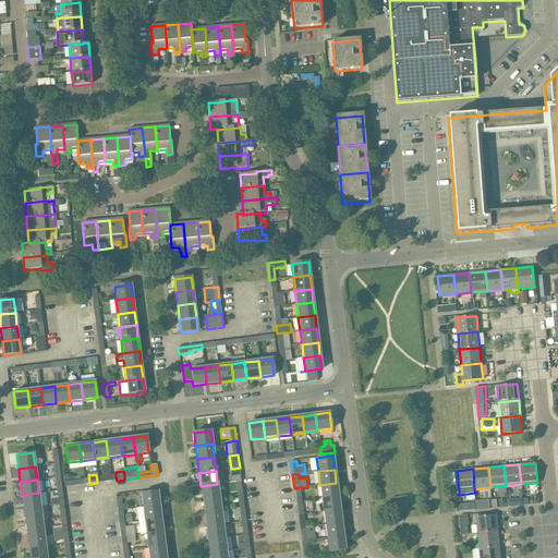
[(243,495),(241,481),(235,482),(227,483),(228,492),(237,490),(238,495),(243,495)]
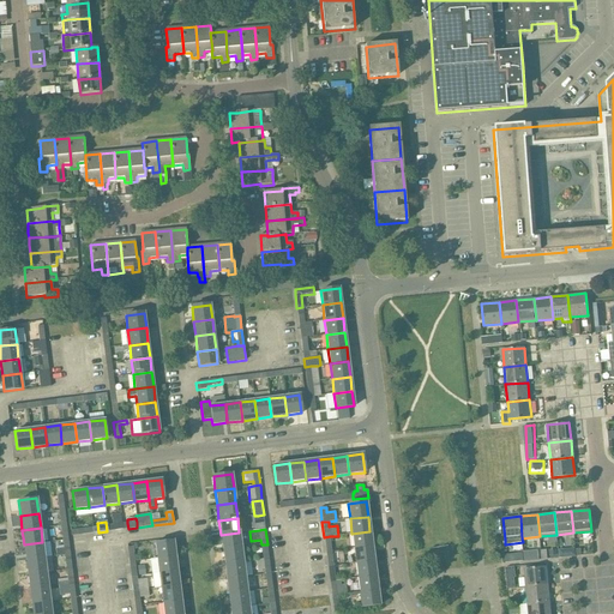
[(369,531),(351,534),(354,548),(372,546),(369,531)]
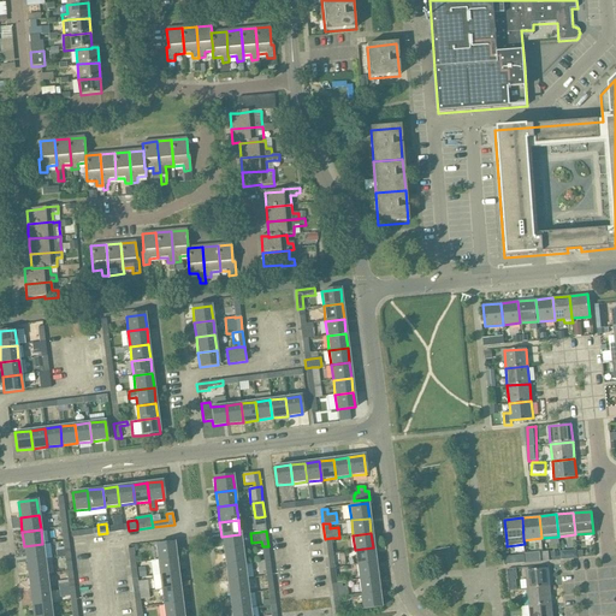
[(240,534),(221,537),(223,551),(242,549),(240,534)]
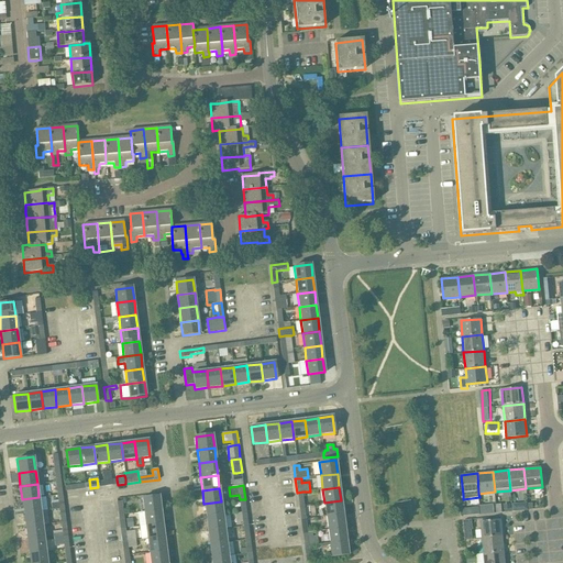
[(142,497),(143,511),(161,509),(158,496),(142,497)]
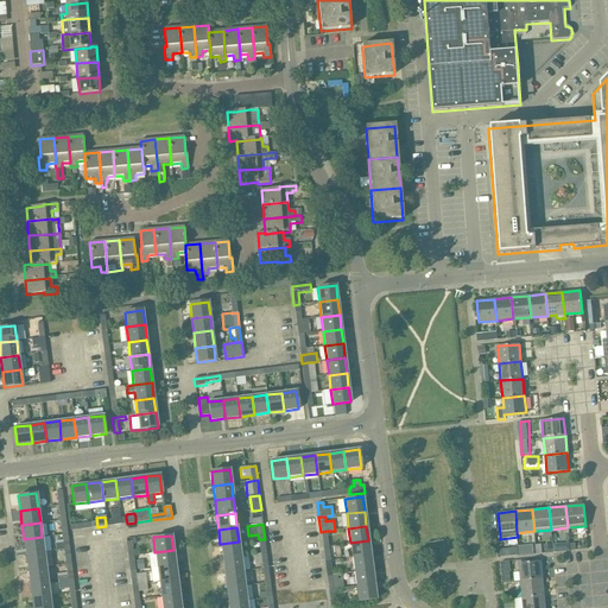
[(42,537),(24,539),(25,555),(44,552),(42,538),(42,537)]
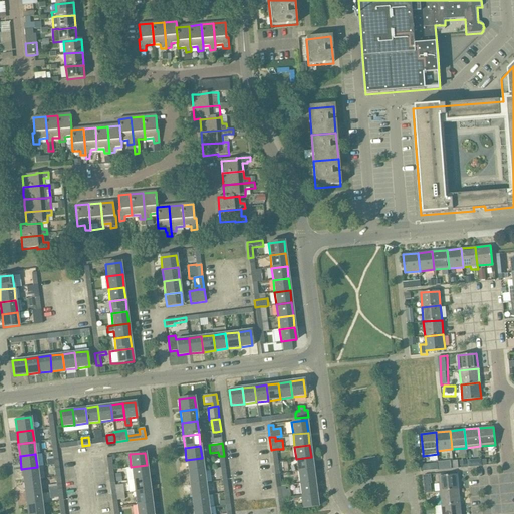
[(297,471),(312,469),(311,457),(296,459),(297,471)]
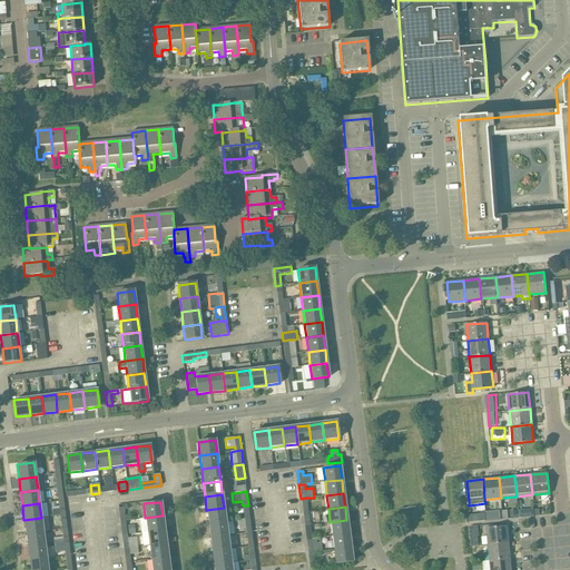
[(225,522),(224,508),(206,510),(208,523),(225,522)]
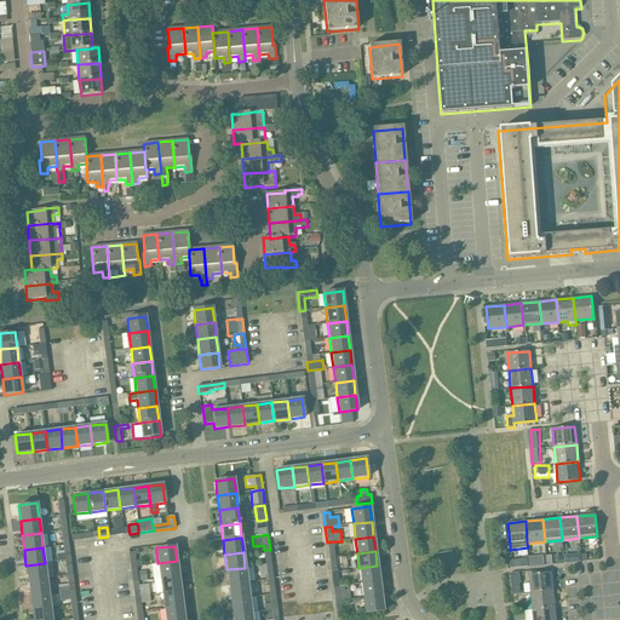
[(566,563),(589,561),(589,552),(566,555),(566,563)]
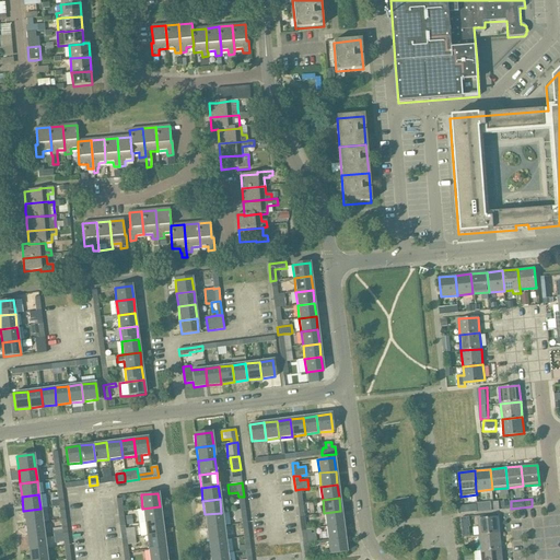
[(144,522),(161,520),(160,506),(142,509),(144,522)]
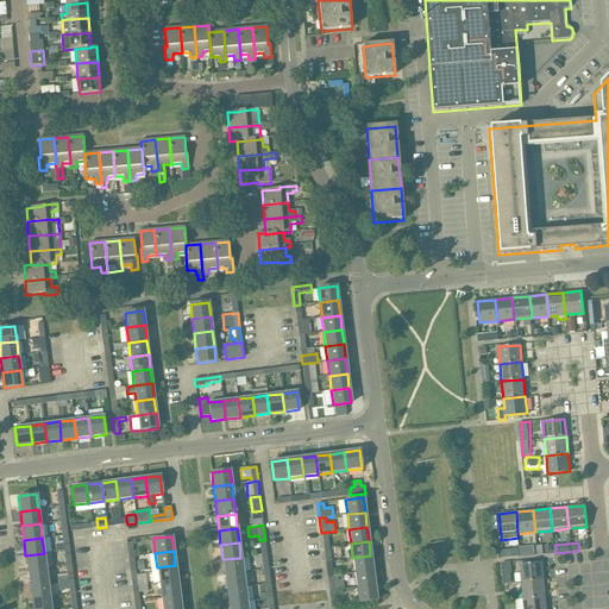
[(51,552),(25,556),(27,570),(45,567),(52,566),(51,552)]
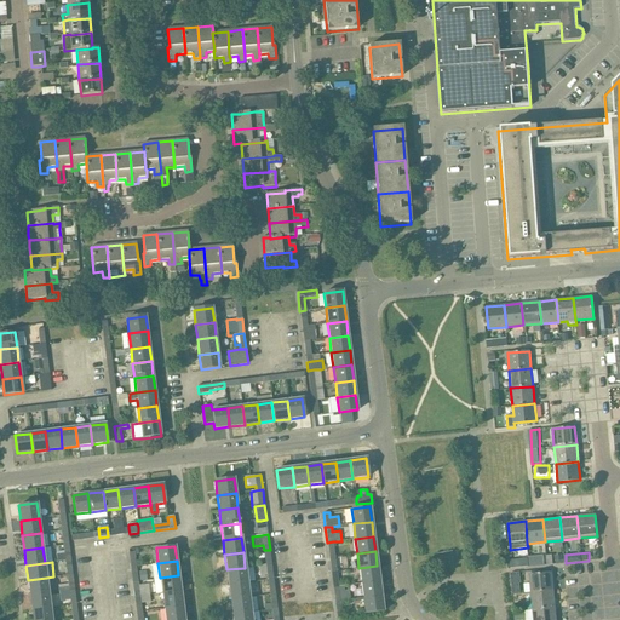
[(265,564),(258,566),(260,577),(267,575),(273,574),(271,564),(265,564)]
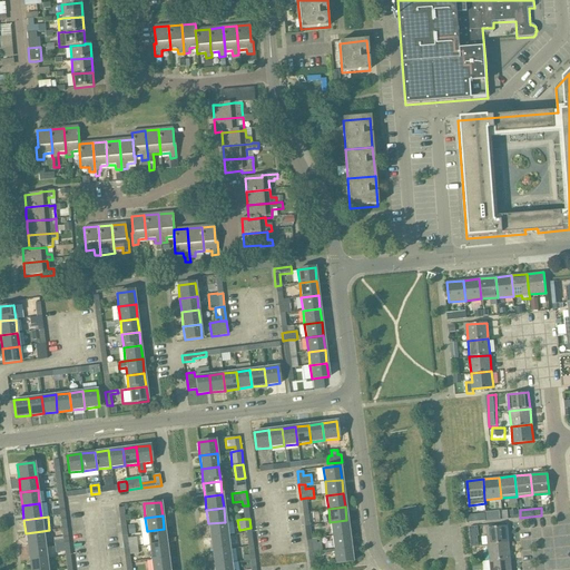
[(349,533),(346,520),(330,522),(332,536),(349,533)]
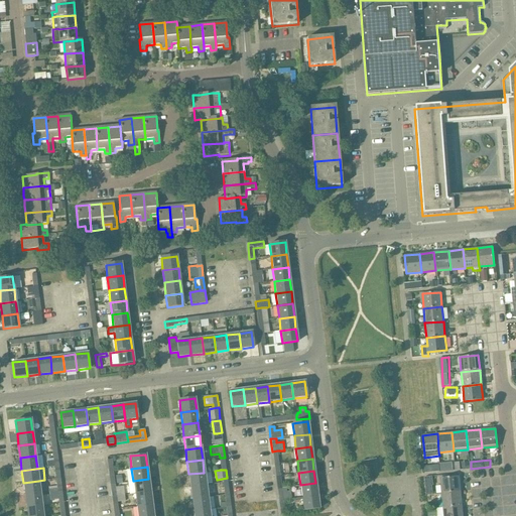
[(189,487),(206,485),(204,473),(188,474),(189,487)]
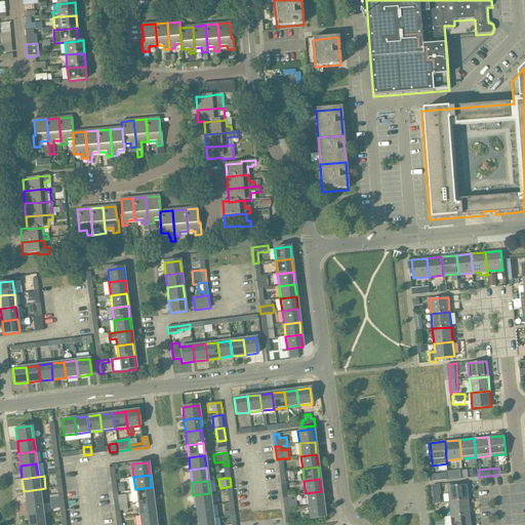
[(447,486),(449,501),(468,499),(467,484),(447,486)]
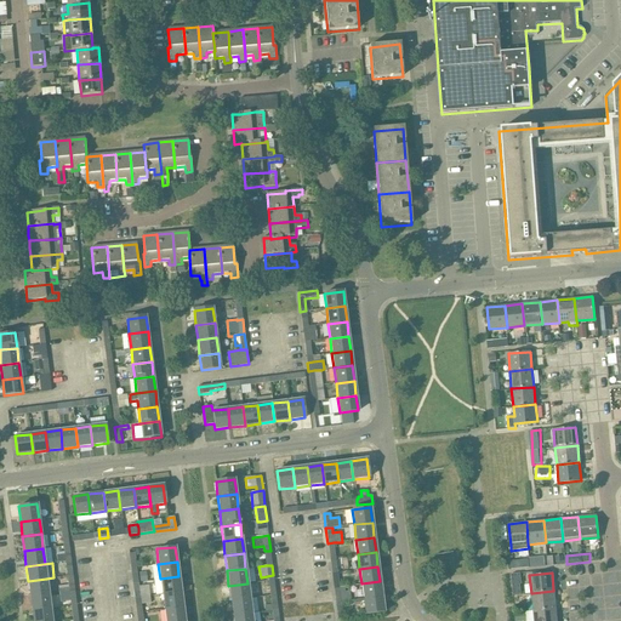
[(160,579),(154,580),(157,594),(161,594),(181,592),(178,576),(160,579)]
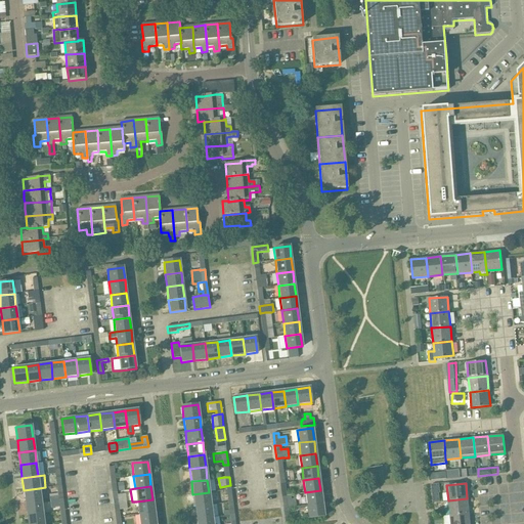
[(41,500),(39,488),(24,490),(25,503),(41,500)]
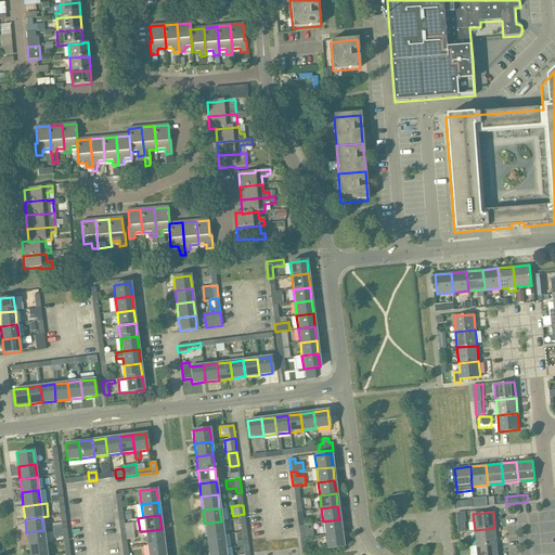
[(124,519),(118,520),(120,533),(125,533),(133,532),(132,524),(125,525),(125,524),(124,519)]
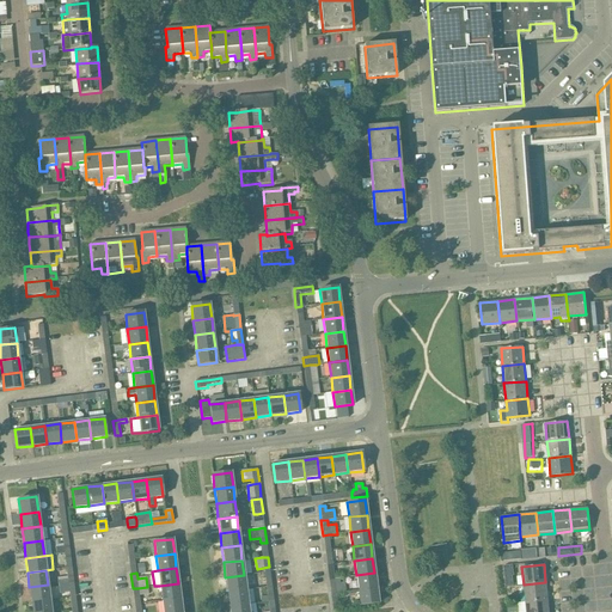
[(377,588),(374,573),(356,575),(357,591),(377,588)]
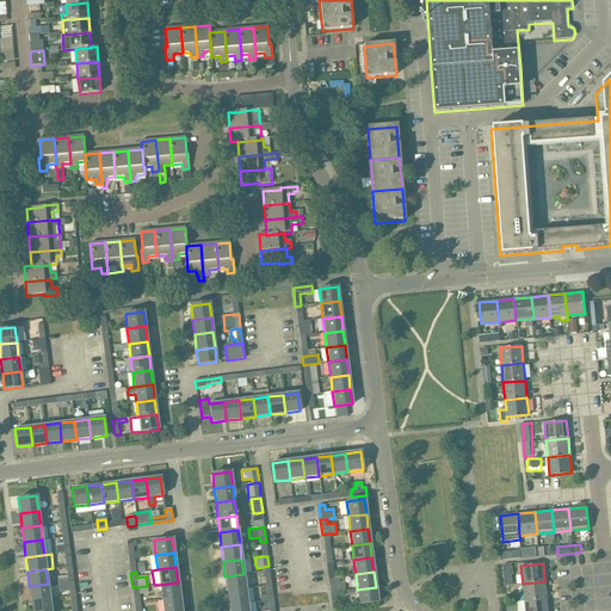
[(245,588),(244,574),(224,576),(227,591),(245,588)]
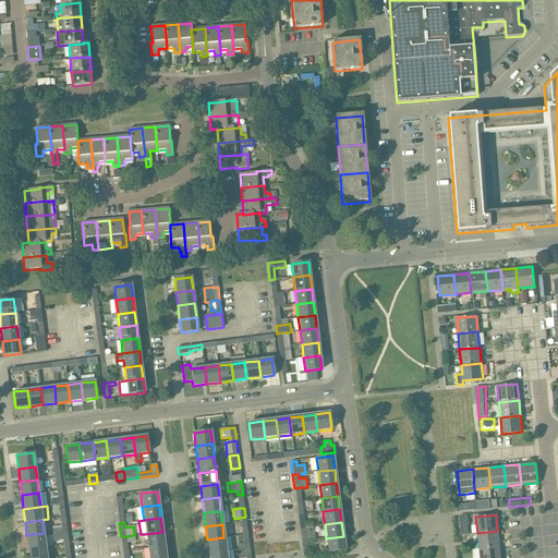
[(305,528),(300,528),(301,542),(306,541),(306,542),(315,541),(314,532),(311,532),(310,528),(305,528)]
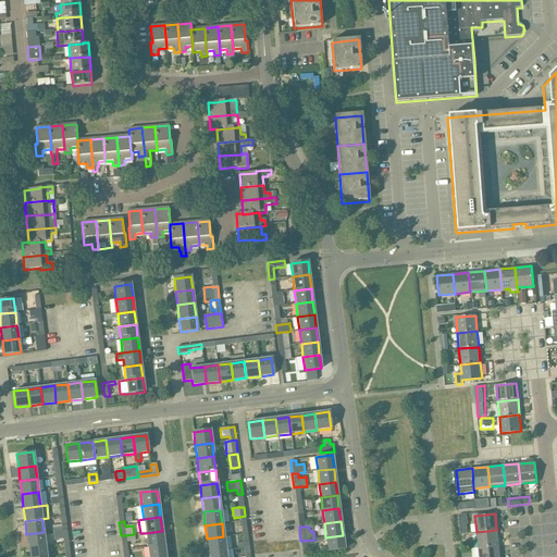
[(62,530),(53,531),(53,532),(54,541),(69,539),(67,530),(62,530)]
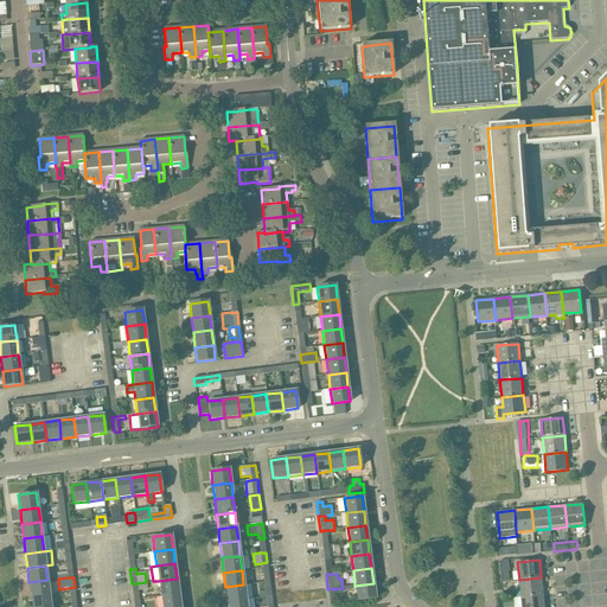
[(521,596),(543,594),(541,577),(519,580),(521,596)]
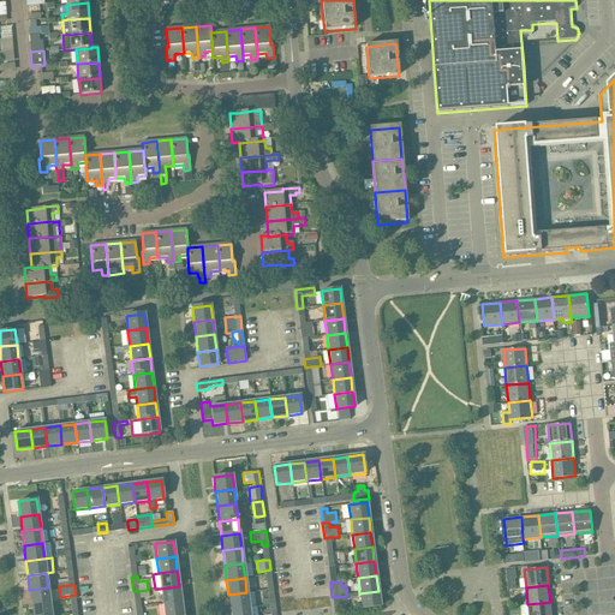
[(162,603),(180,601),(179,586),(160,589),(162,603)]
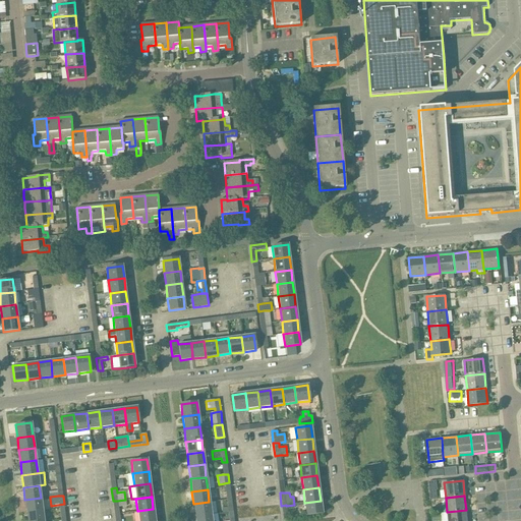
[(42,511),(41,498),(24,500),(26,513),(42,511)]
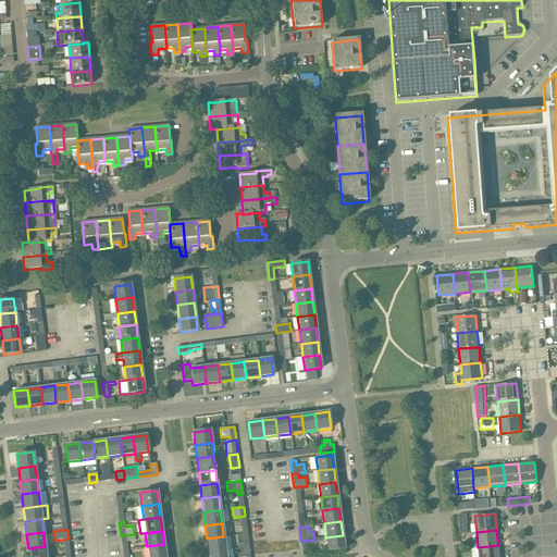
[(344,548),(343,535),(325,537),(327,551),(344,548)]
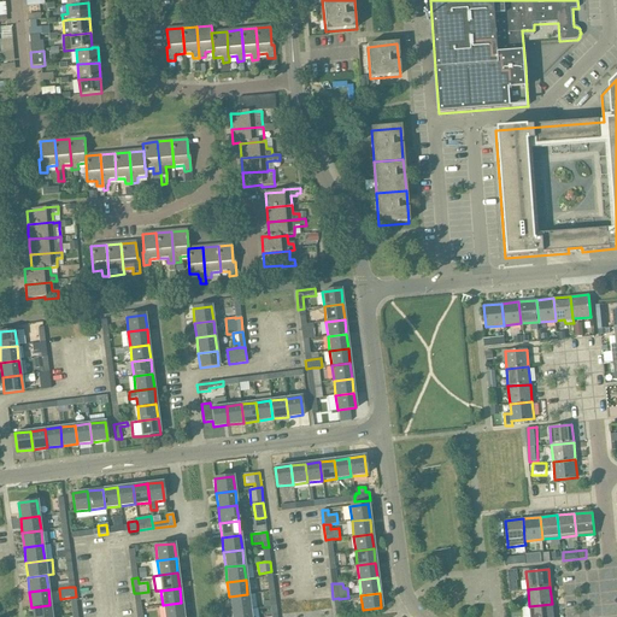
[(250,609),(247,594),(229,597),(230,611),(250,609)]
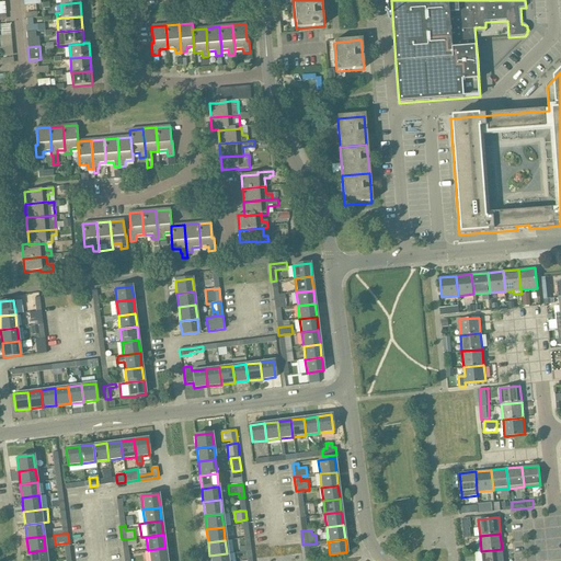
[(149,560),(165,560),(164,548),(148,550),(149,560)]
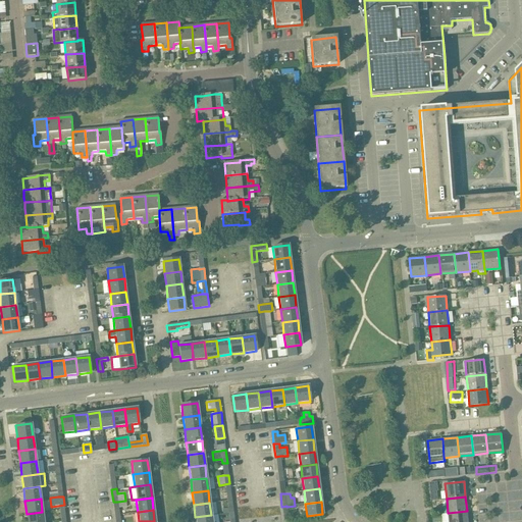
[(449,521),(467,521),(467,511),(448,513),(449,521)]
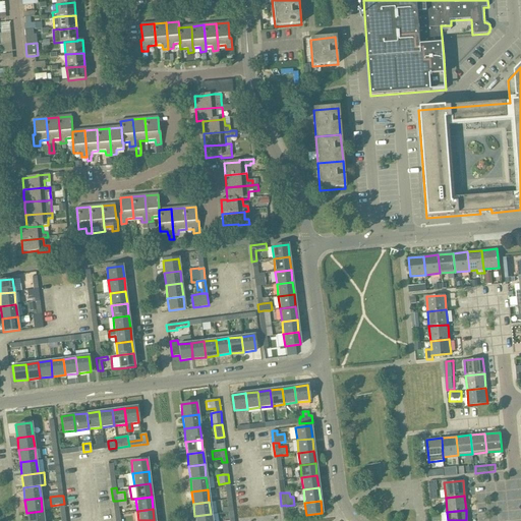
[(43,520),(42,511),(26,513),(26,520),(43,520)]
